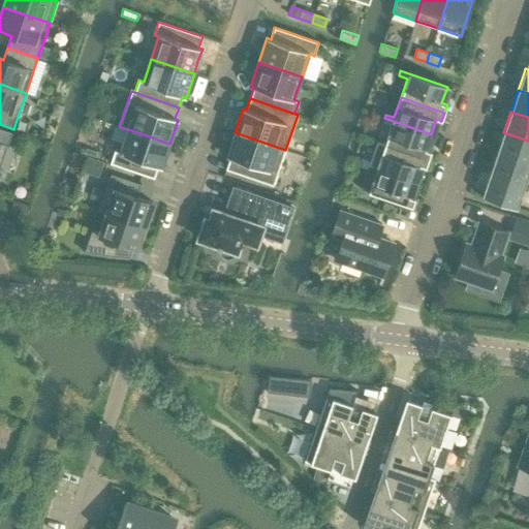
[(377,142),(376,142),(429,159),(431,151),(430,151),(426,150),(431,134),(384,118),(382,122),(391,125),(384,144),(377,142)]
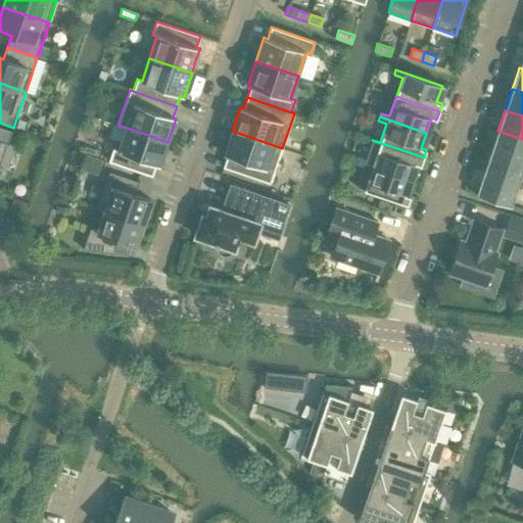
[(142,133),(117,125),(117,126),(126,129),(117,150),(113,148),(108,161),(152,177),(156,165),(159,167),(163,154),(168,142),(142,133)]
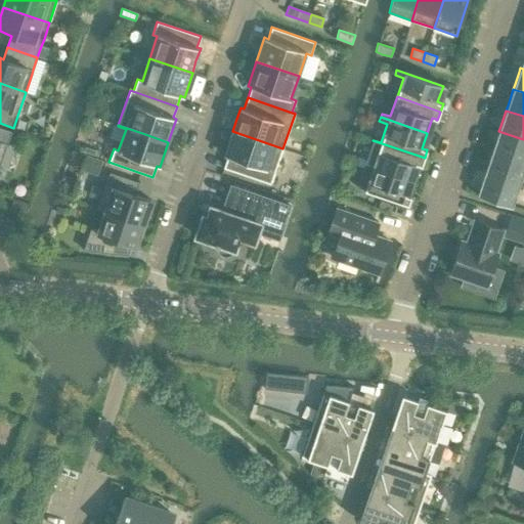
[(12,132),(0,127),(0,167),(8,144),(7,144),(12,132)]
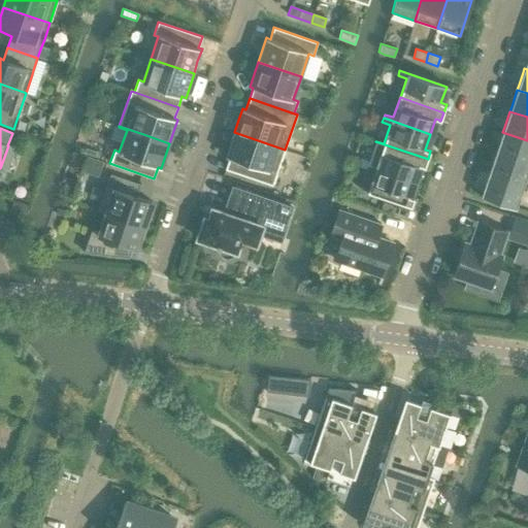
[(285,150),(234,132),(230,144),(226,157),(229,158),(225,169),(272,186),(285,150)]
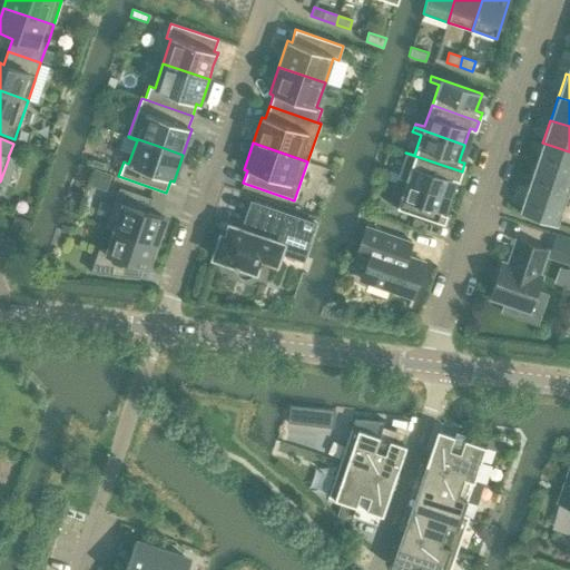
[(537,160),(534,166),(569,177),(569,151),(542,143),(541,146),(537,160)]
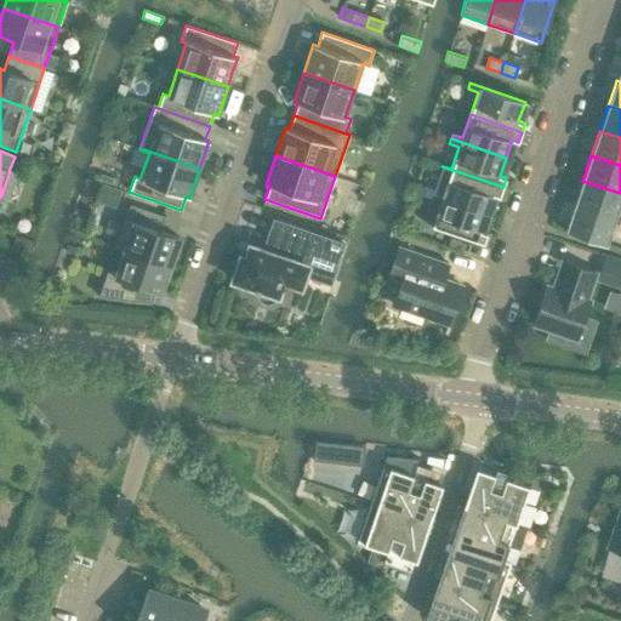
[(432,195),(442,198),(486,212),(494,194),(499,197),(500,198),(503,187),(442,166),(434,189),(425,186),(422,191),(433,194),(432,195)]
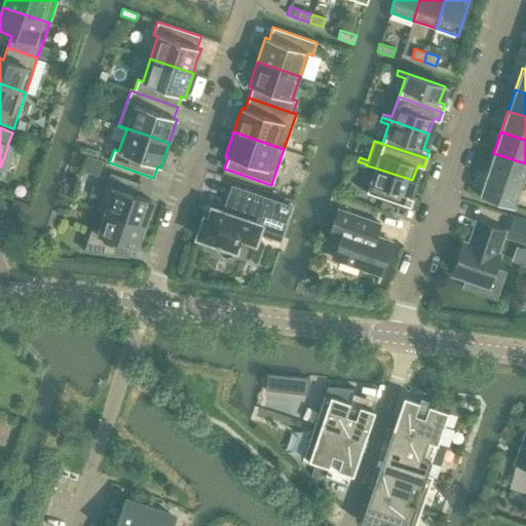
[(488,168),(486,175),(522,186),(525,173),(525,163),(493,153),(492,156),(488,168)]
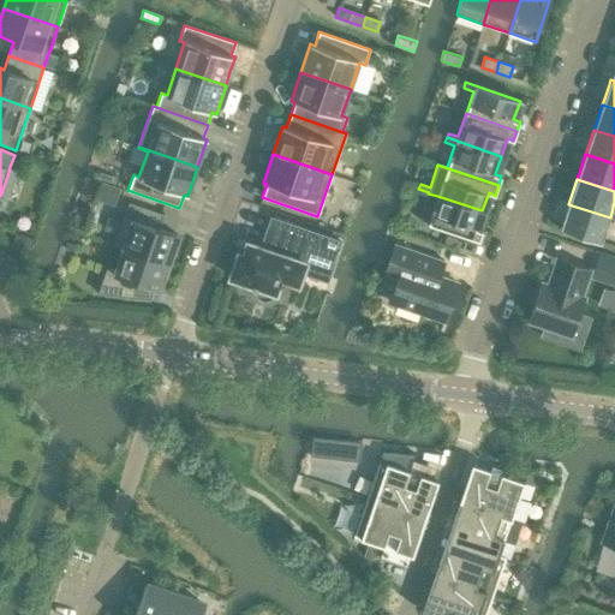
[(437,196),(428,193),(427,197),(419,220),(428,224),(479,242),(483,231),(482,230),(482,231),(476,230),(482,210),(437,196)]
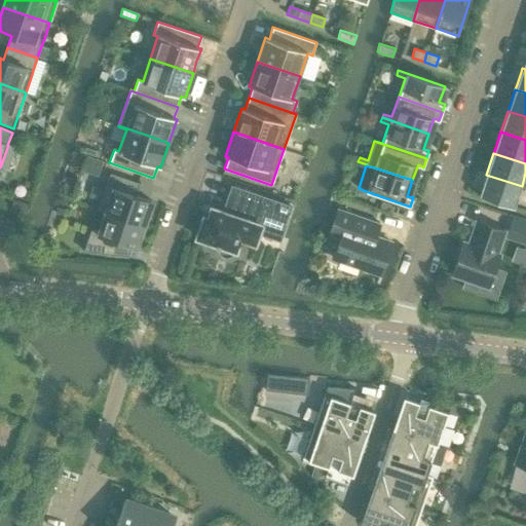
[(106,186),(98,209),(144,224),(152,201),(136,196),(141,183),(110,173),(106,186)]
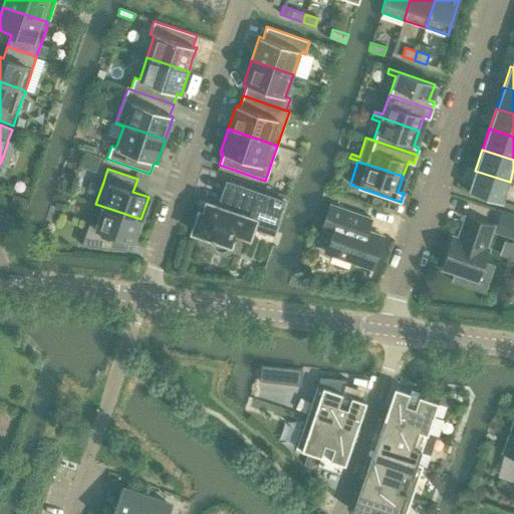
[(510,182),(475,171),(474,173),(470,185),(468,191),(503,203),(510,182)]
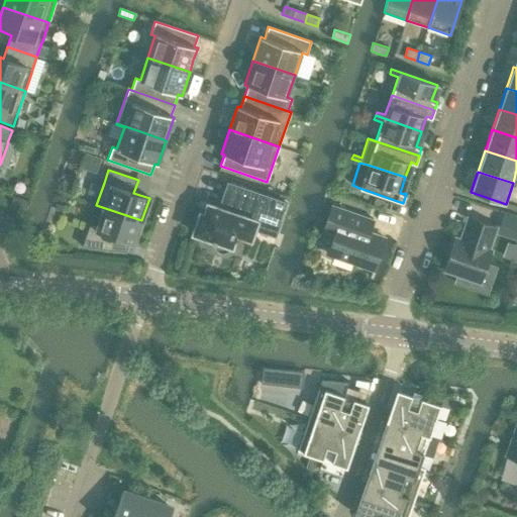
[(266,196),(228,183),(219,209),(208,205),(204,215),(200,213),(200,214),(196,227),(194,233),(212,239),(211,240),(214,241),(213,242),(213,244),(213,245),(214,247),(215,249),(216,250),(217,251),(219,252),(220,253),(222,253),(224,253),(226,252),(228,251),(229,250),(230,249),(231,248),(231,246),(235,234),(250,239),(254,227),(265,198),(266,196)]
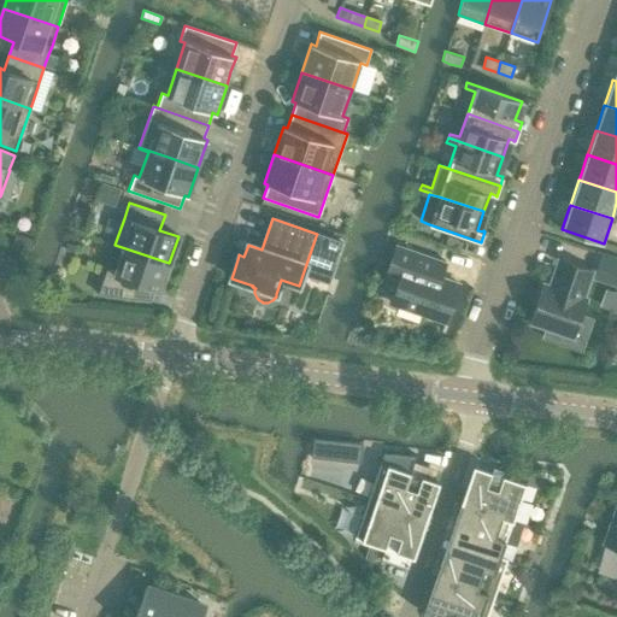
[(166,271),(169,263),(115,245),(115,246),(123,248),(115,271),(113,271),(106,269),(106,271),(98,295),(136,300),(147,301),(147,300),(150,293),(145,292),(147,286),(159,291),(166,271)]
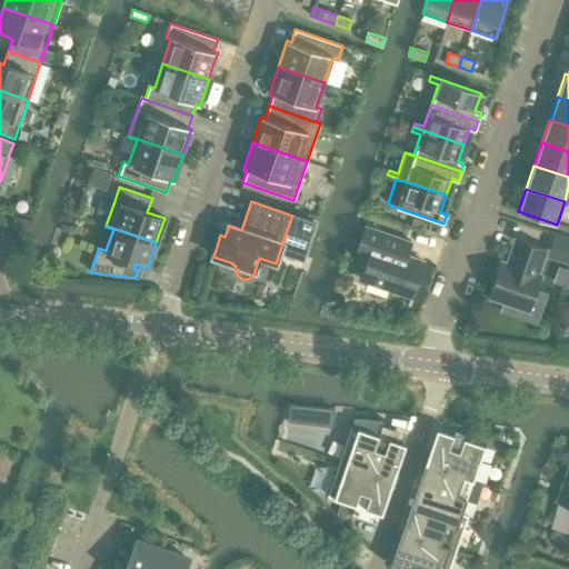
[(361,280),(410,297),(411,297),(423,262),(406,256),(408,250),(410,243),(411,241),(366,226),(358,250),(357,253),(369,258),(361,280)]
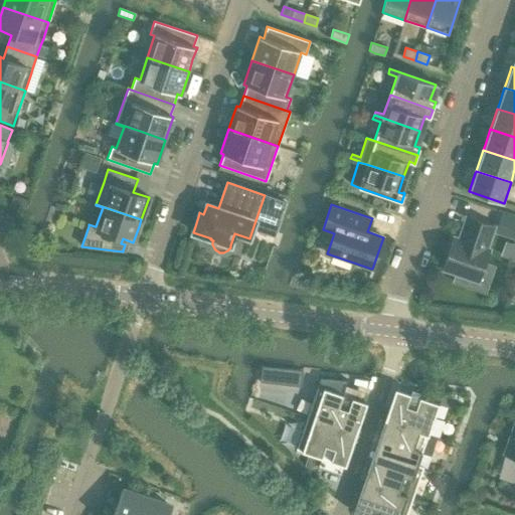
[(443,269),(466,277),(479,281),(490,250),(485,249),(493,226),(493,225),(468,216),(466,222),(465,226),(460,240),(453,238),(443,269)]
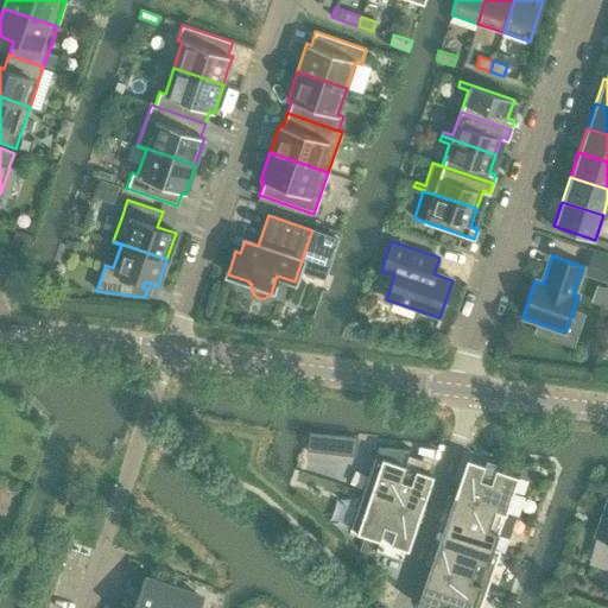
[(330,450),(355,453),(358,439),(331,437),(330,450)]
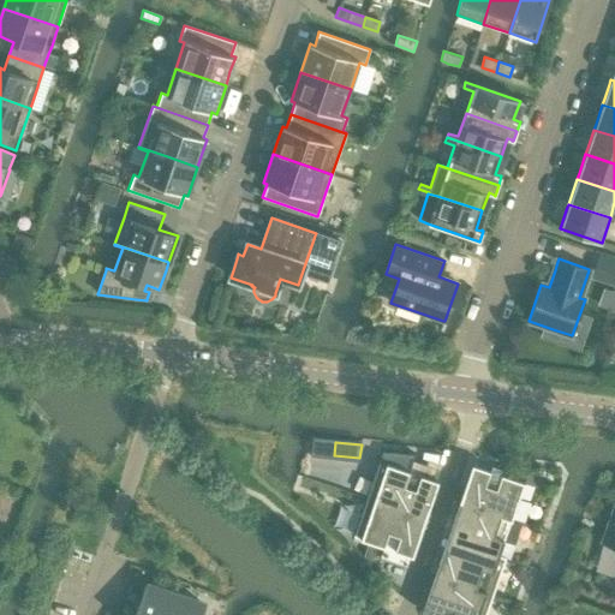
[(380,460),(366,499),(425,519),(430,506),(439,481),(416,473),(410,471),(380,460)]
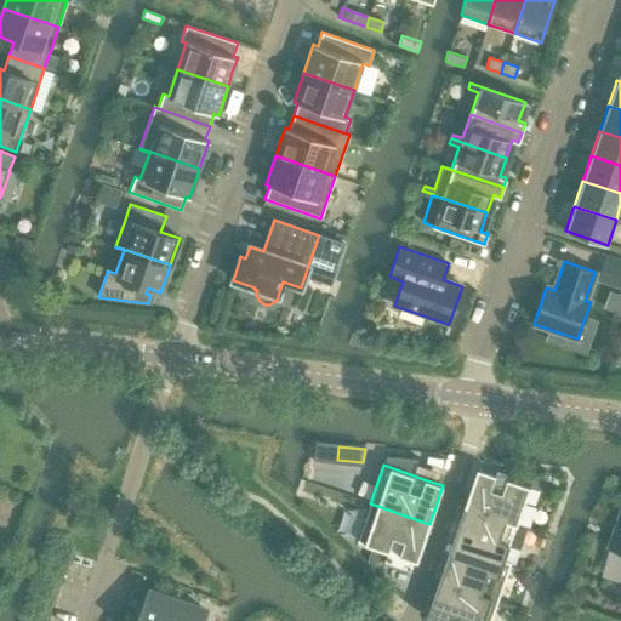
[(468,494),(463,507),(517,524),(529,486),(500,477),(477,468),(468,494)]
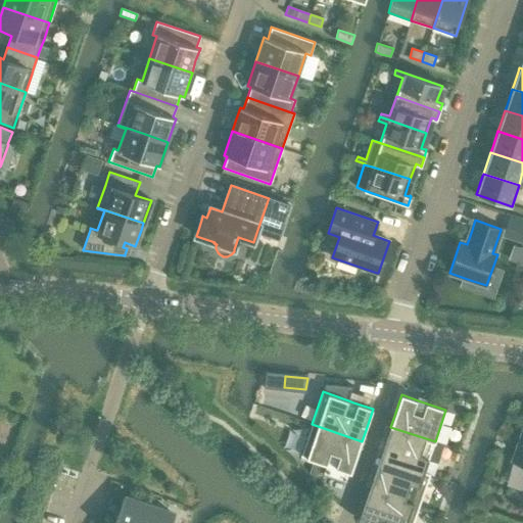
[(362,441),(312,424),(300,456),(314,461),(325,465),(331,467),(350,473),(358,453),(362,441)]
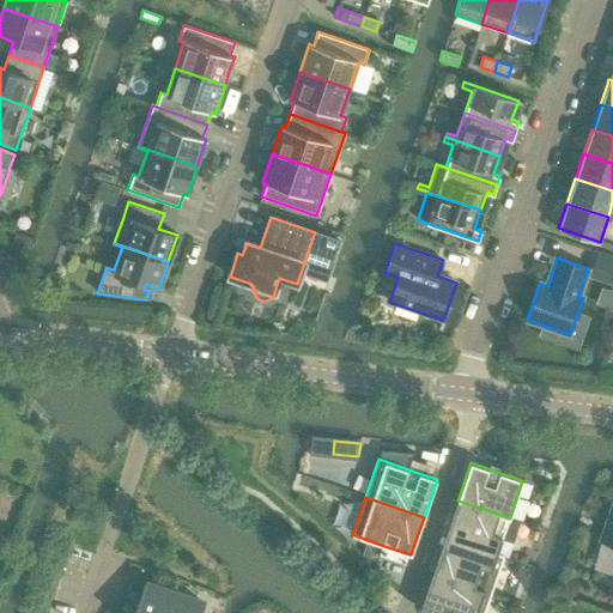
[(453,514),(445,536),(468,545),(504,557),(504,556),(497,553),(510,517),(457,501),(453,514)]
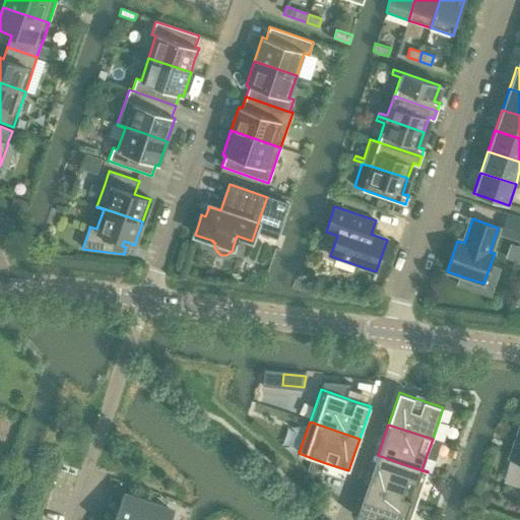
[(519,427),(509,459),(519,462),(519,427)]
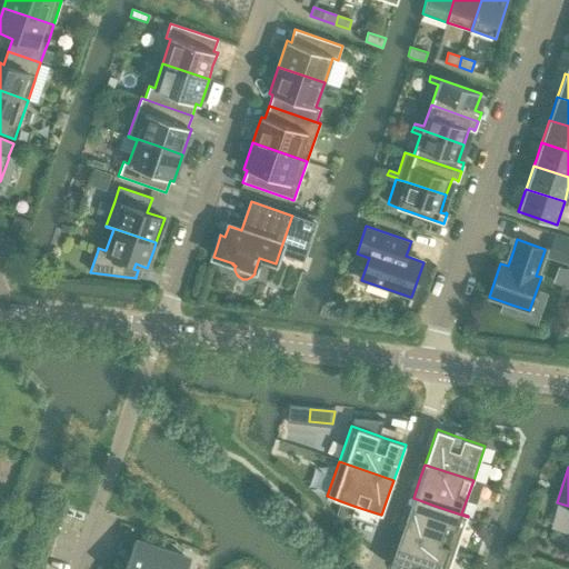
[(406,520),(401,532),(456,551),(468,517),(435,506),(413,498),(406,520)]
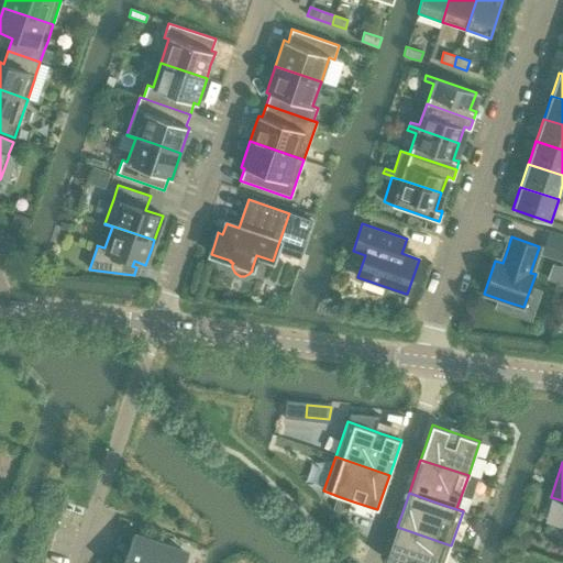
[(350,500),(338,496),(333,509),(345,514),(350,500)]
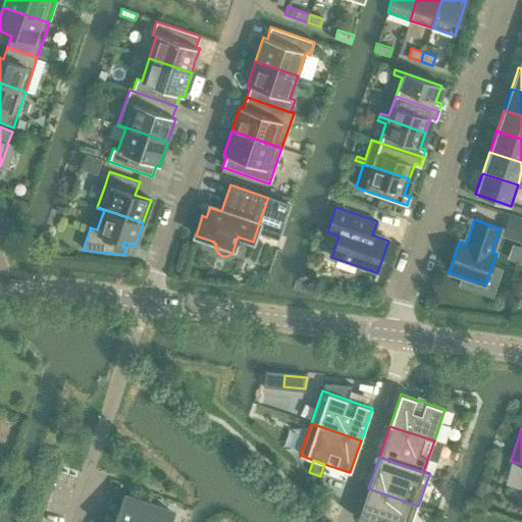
[(412,521),(418,506),(368,488),(364,500),(357,520),(362,521),(412,521)]
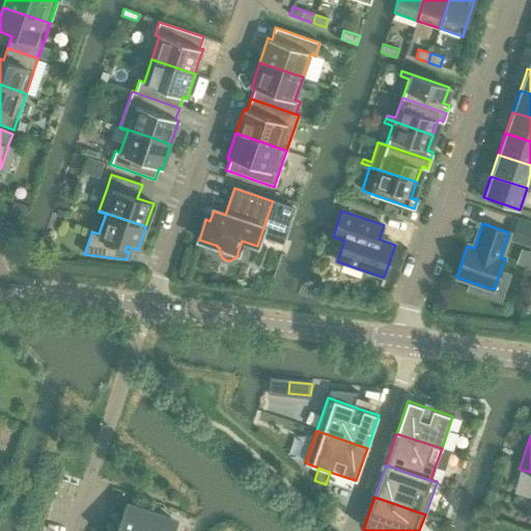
[(111,501),(105,520),(119,524),(116,530),(144,530),(150,514),(126,505),(111,501)]
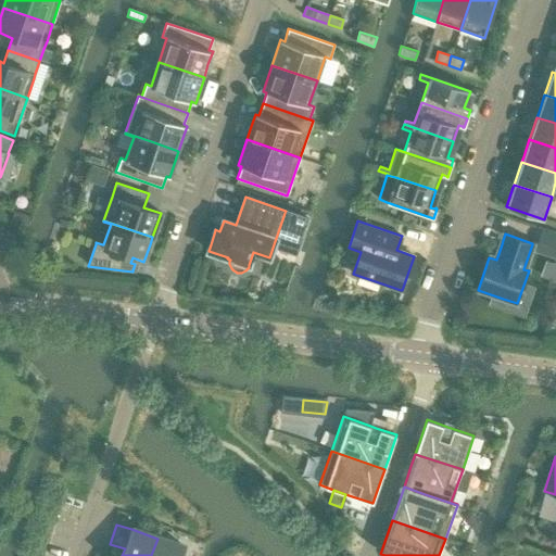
[(151,555),(181,555),(186,547),(158,539),(151,555)]
